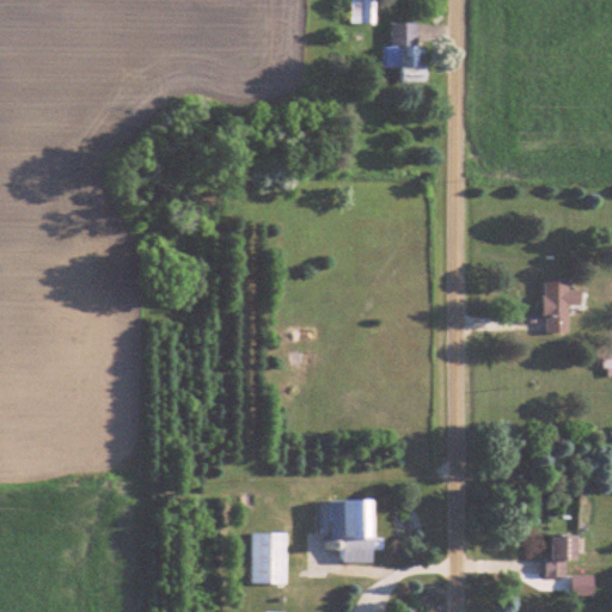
[(350,0),(352,23),(375,23),(375,0),(350,0)]
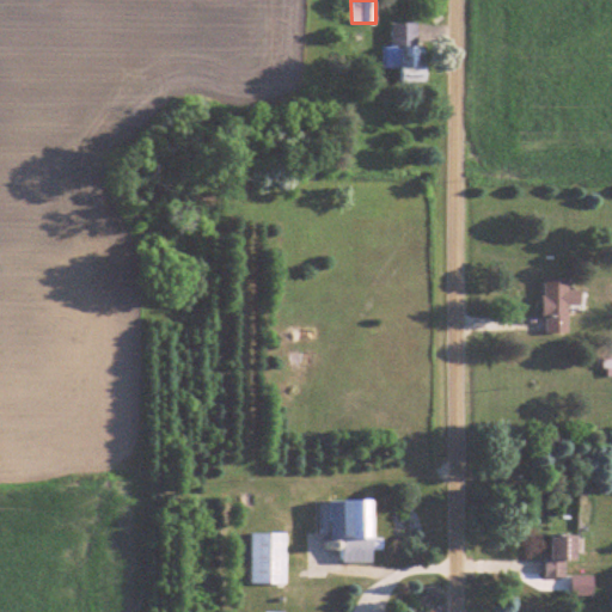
[(383,46),(383,68),(399,67),(399,81),(429,80),(428,44),(420,44),(420,20),(391,22),(392,44),(383,46)]
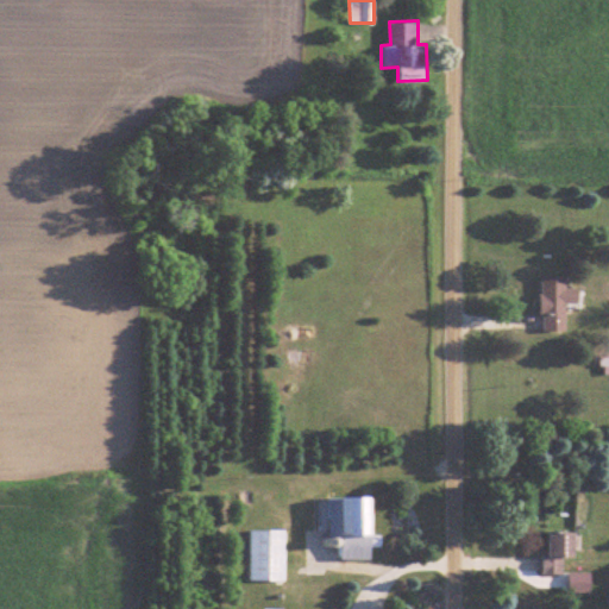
[(569,287),(569,275),(544,275),(544,330),(569,330),(569,302),(581,302),(581,287),(569,287)]
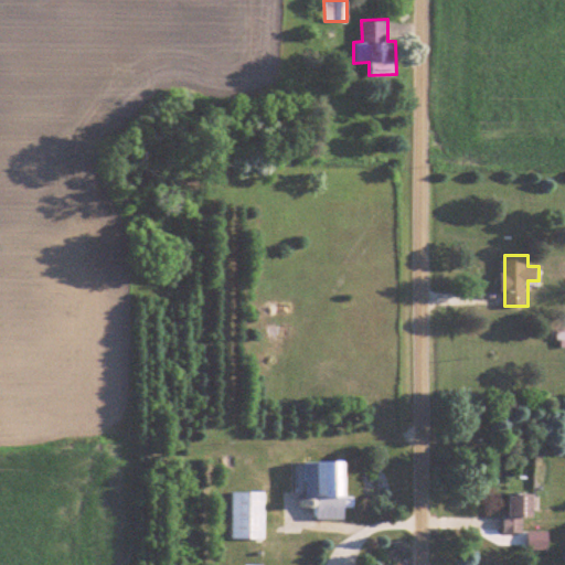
[(348,462),(300,461),(299,505),(312,505),(311,518),(347,519),(348,462)]
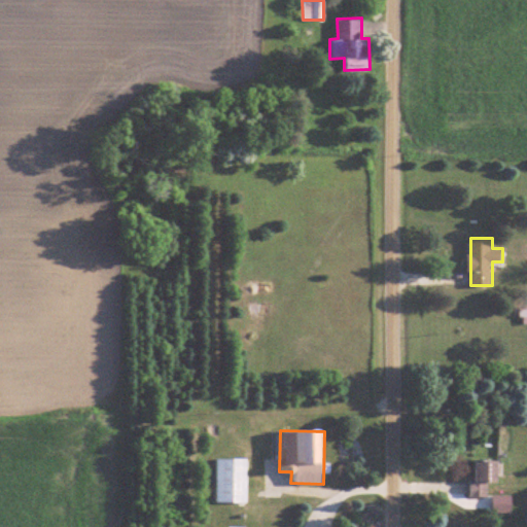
[(218,458),(218,501),(249,501),(249,458),(218,458)]
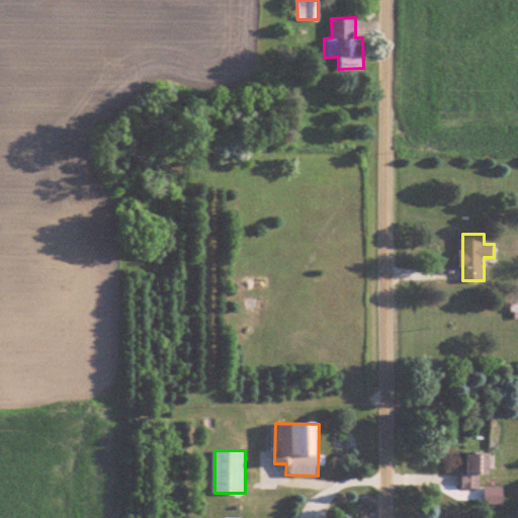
[(493,473),(493,452),(469,452),(469,473),(462,473),(462,489),(482,489),(482,473),(493,473)]
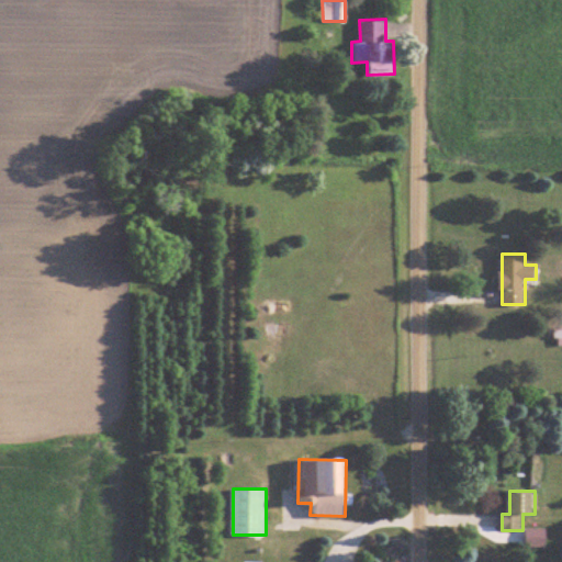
All buildings are outlined.
